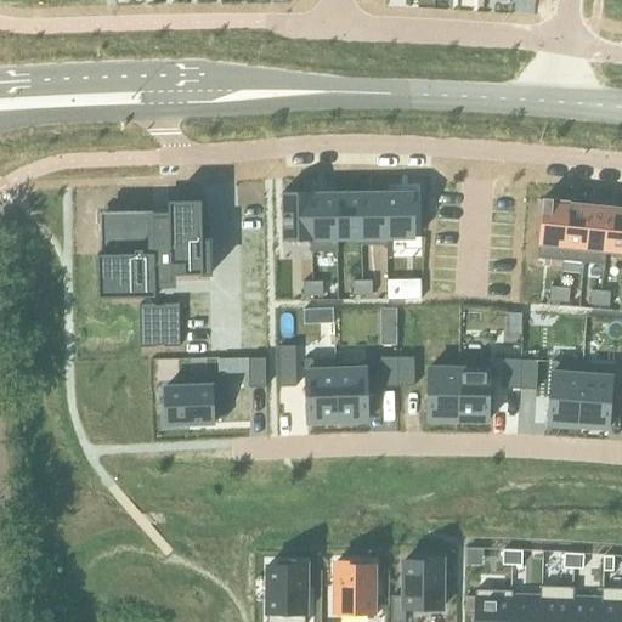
[(416,191),(385,192),(385,193),(386,193),(386,241),(388,241),(416,239),(416,191)]
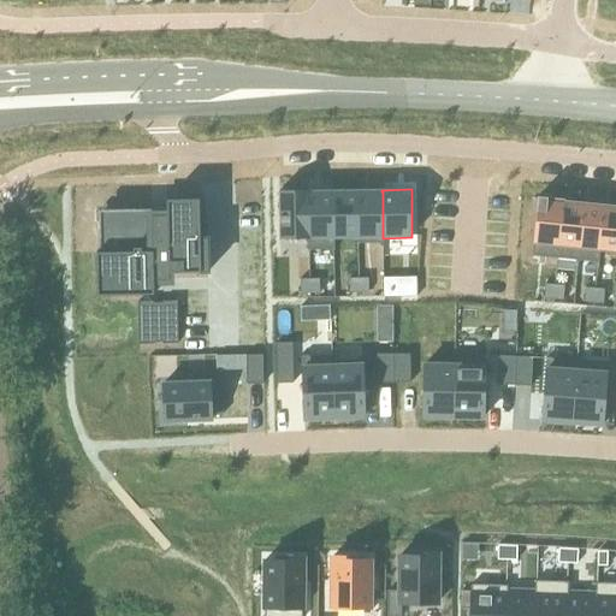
[(311,191),(280,191),(280,238),(308,238),(309,238),(309,193),(311,193),(311,191)]
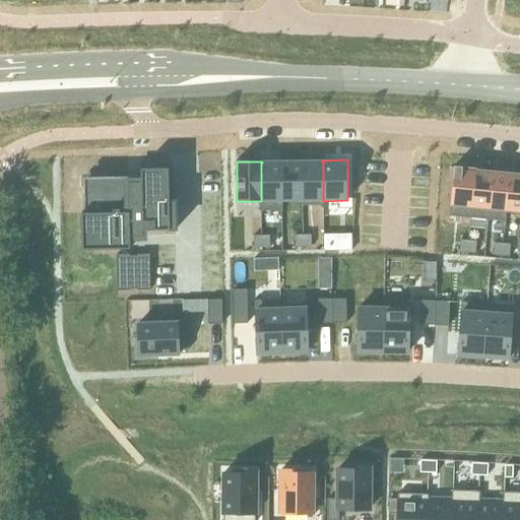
[(261,201),(260,201),(260,211),(282,211),(282,201),(281,201),(281,161),(262,163),(261,163),(261,201)]
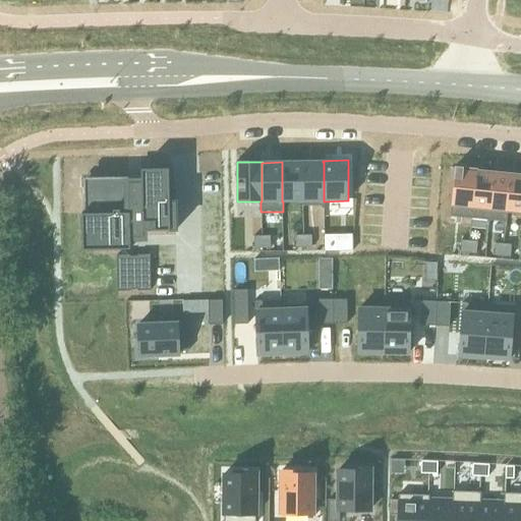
[(302,162),(282,162),(282,201),(283,201),(302,201),(303,201),(302,162)]
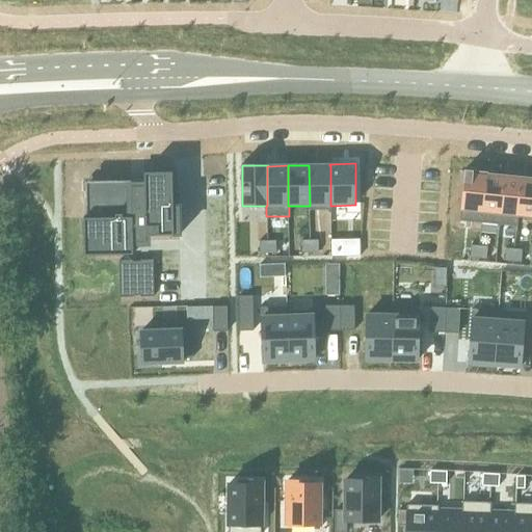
[(310,206),(309,206),(309,211),(331,210),(331,206),(330,206),(330,165),(329,165),(309,165),(310,206)]
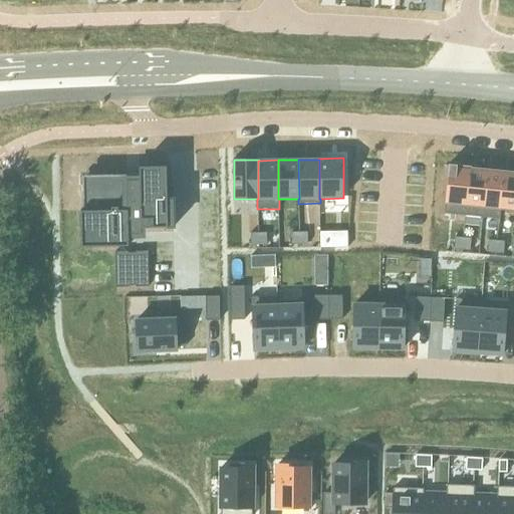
[(449,165),(444,214),(466,216),(471,168),(472,168),(472,167),(449,165)]
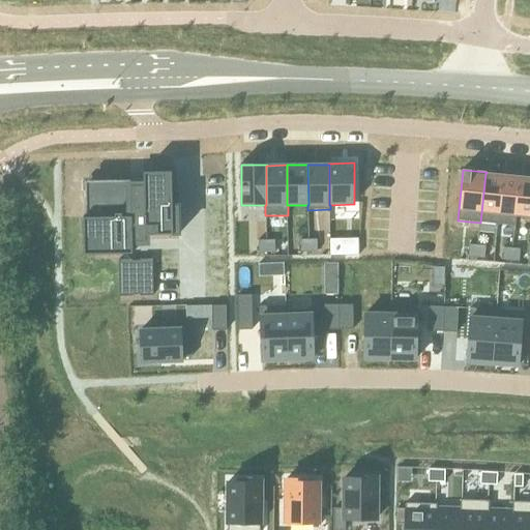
[(86,217),(83,217),(84,244),(92,243),(92,255),(133,254),(133,241),(146,241),(146,235),(180,234),(179,205),(172,205),(172,180),(162,180),(162,172),(144,172),(144,185),(131,185),(131,180),(94,180),(94,192),(86,192),(86,217)]
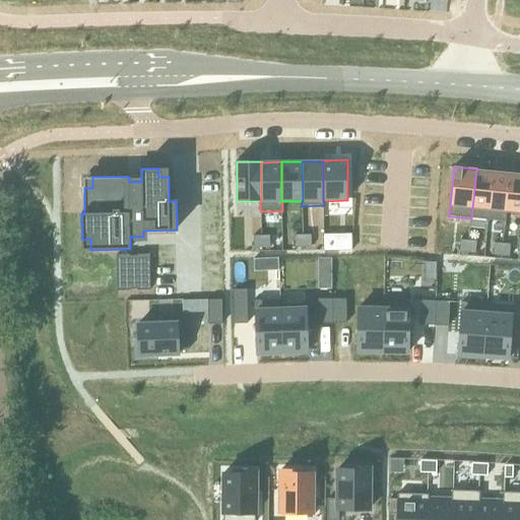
[(476,170),(471,218),(488,220),(493,172),(477,170),(476,170)]
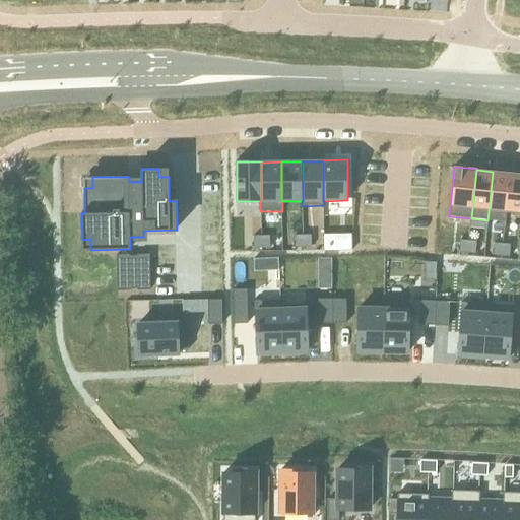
[(493,172),(488,220),(506,222),(507,212),(506,212),(510,173),(493,172)]
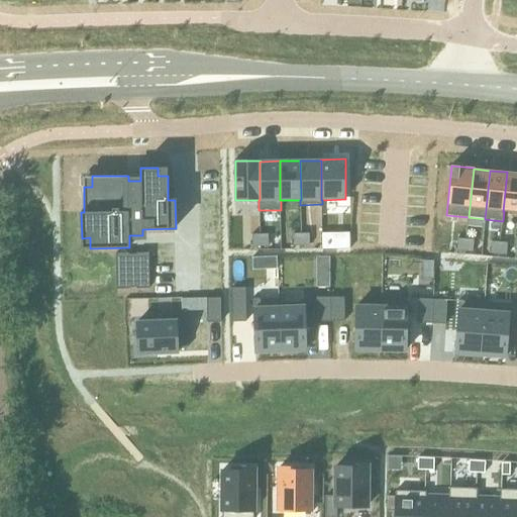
[(516,173),(507,172),(503,211),(504,211),(516,212),(516,173)]
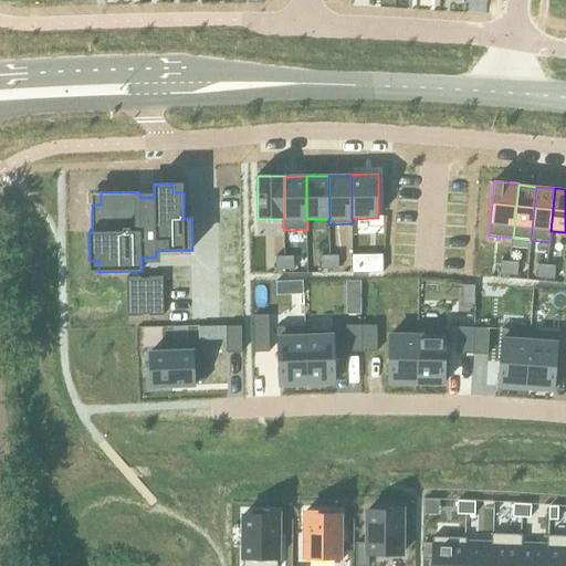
[(331,255),(321,255),(322,270),(331,269),(331,255)]
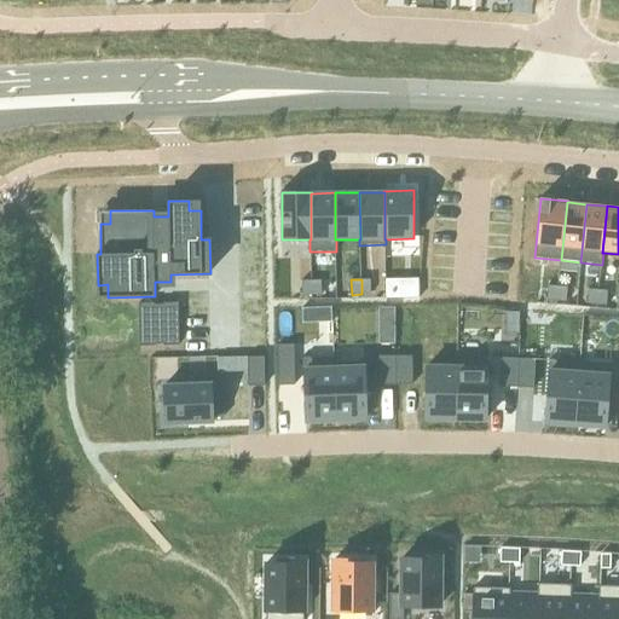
[(371,279),(362,279),(362,294),(371,294),(371,279)]
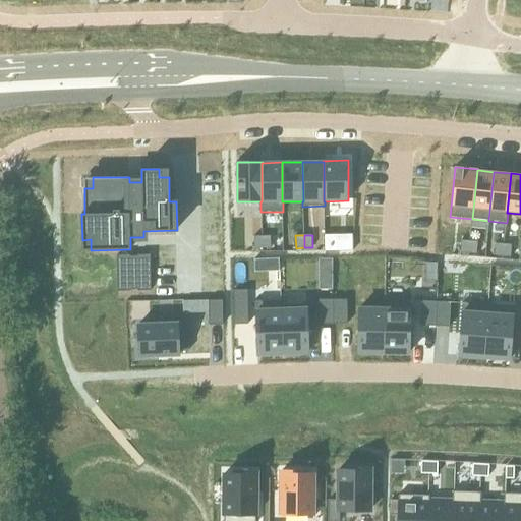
[(333,235),(325,235),(325,247),(333,247),(333,235)]
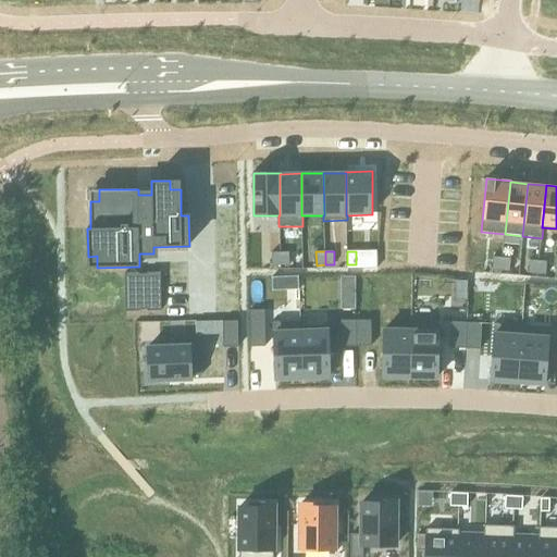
[(281,252),(272,252),(272,265),(281,265),(281,252)]
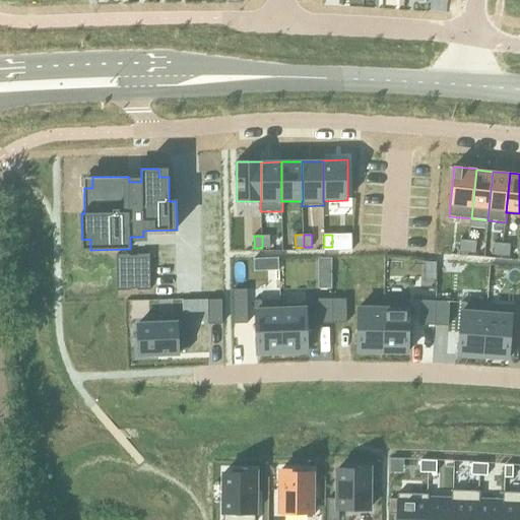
[(270,236),(262,236),(262,248),(270,248),(270,236)]
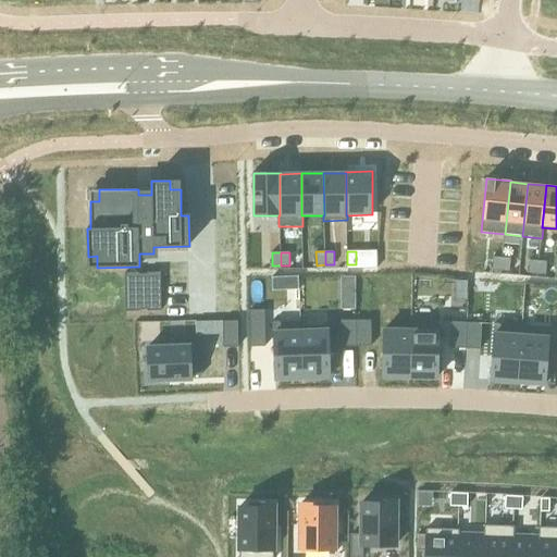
[(493,257),(492,270),(500,271),(503,258),(493,257)]
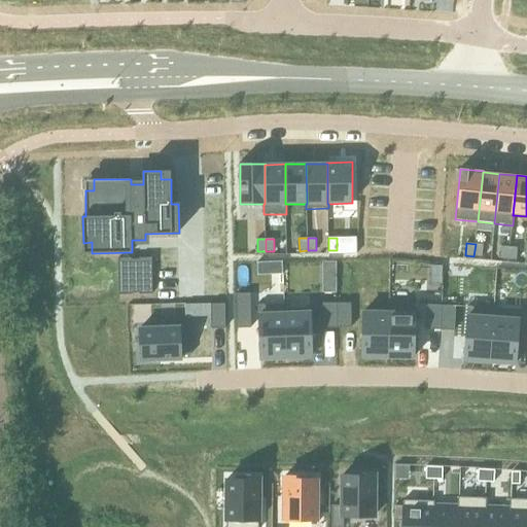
[(476,244),(473,256),(483,257),(484,245),(476,244)]
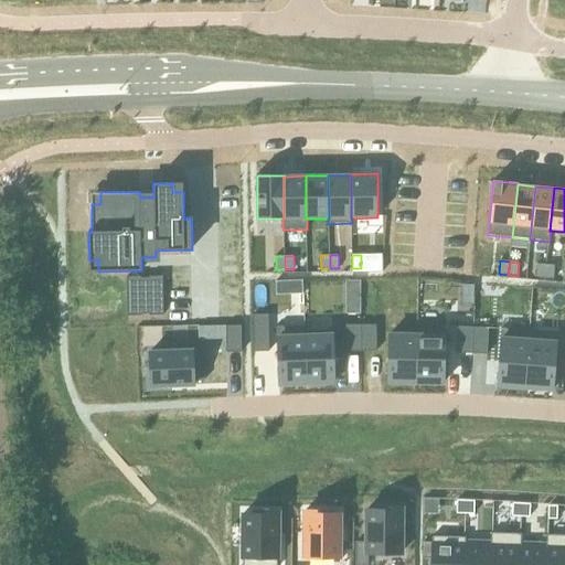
[(537,264),(536,277),(545,278),(546,265),(537,264)]
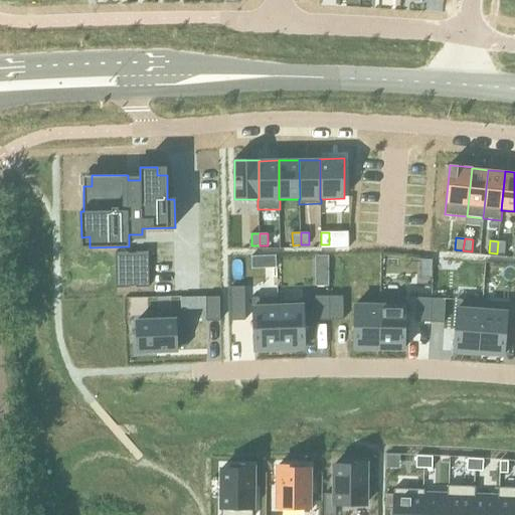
[(498,241),(497,253),(505,254),(506,241),(498,241)]
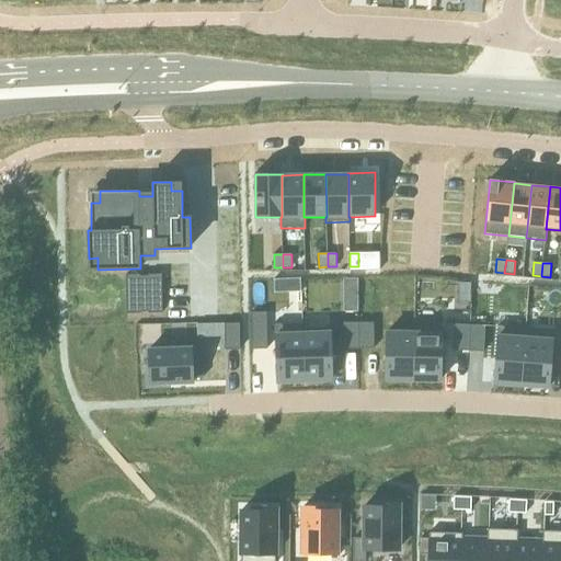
[(140,275),(126,275),(127,313),(140,313),(140,312),(149,312),(149,313),(162,313),(162,275),(148,275),(148,276),(140,276),(140,275)]
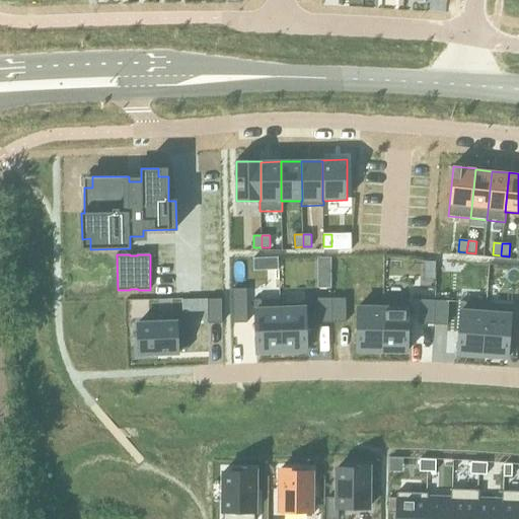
[(331,288),(331,257),(318,258),(318,288),(331,288)]
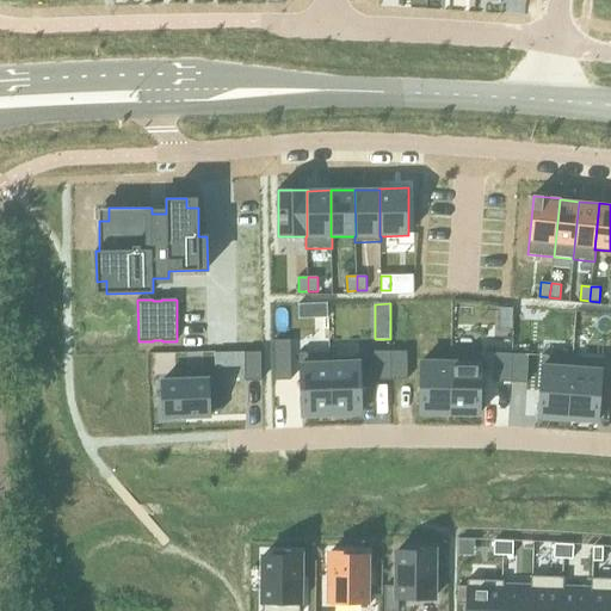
[(290,340),(273,340),(275,381),(291,381),(290,340)]
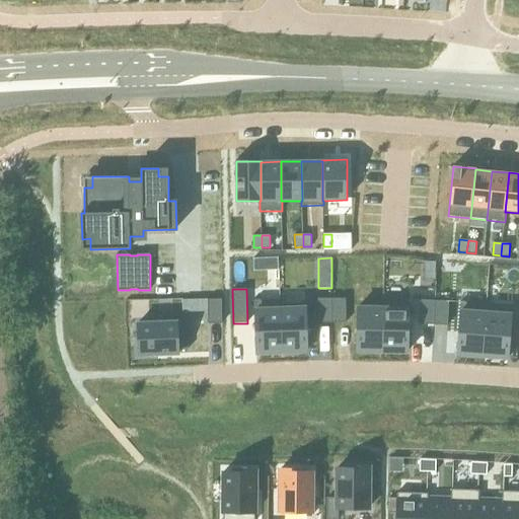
[(331,298),(317,299),(317,323),(331,322),(331,298)]
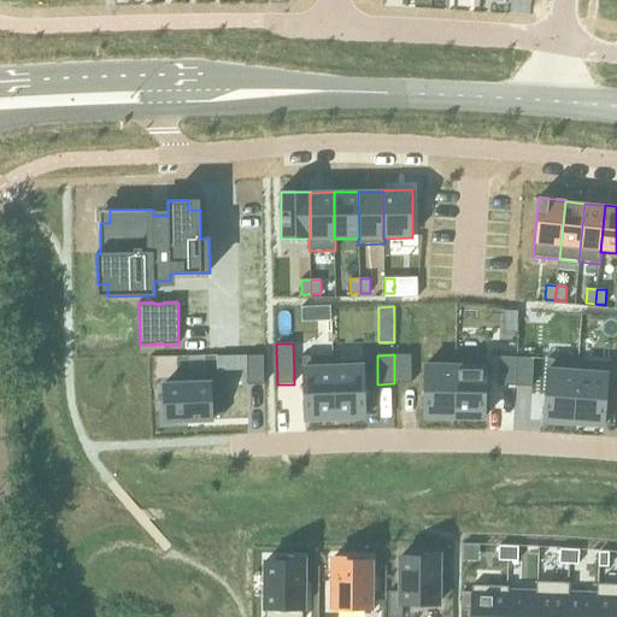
[(411,354),(394,354),(394,383),(411,383),(411,354)]
